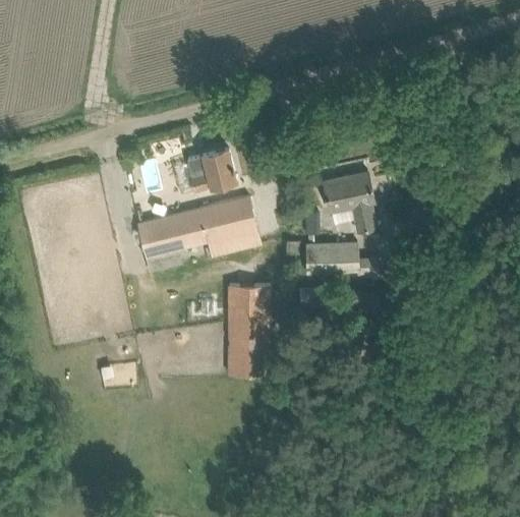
[(228,151),(186,162),(186,163),(175,166),(182,193),(193,190),(194,194),(236,183),(228,151)]
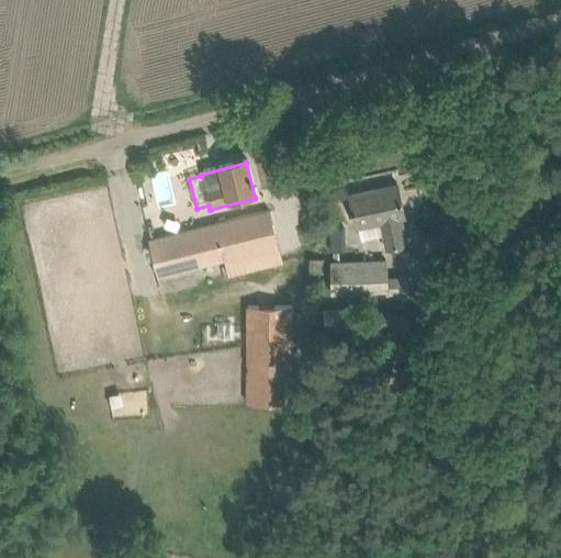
[(349,197),(354,219),(357,231),(379,225),(385,252),(408,246),(396,187),(349,197)]
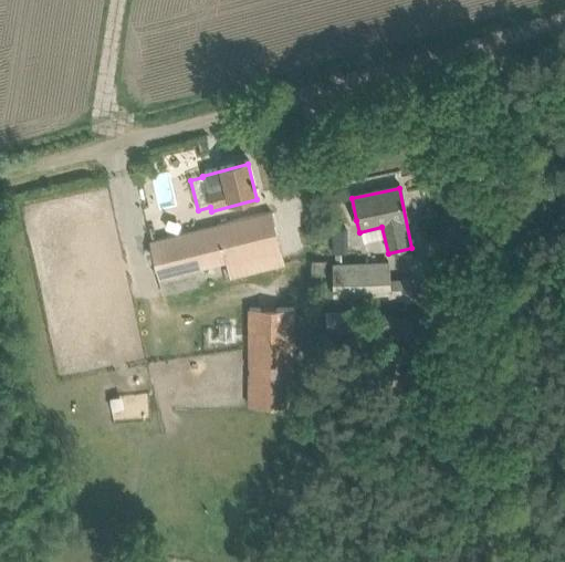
[(149,248),(155,270),(158,282),(226,266),(229,280),(283,267),(276,238),(271,217),(149,248)]
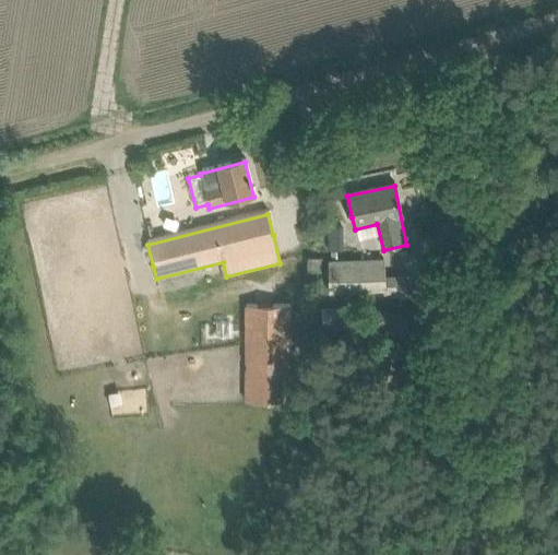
[(383,261),(328,262),(328,294),(382,293),(382,297),(405,297),(405,278),(384,278),(383,261)]
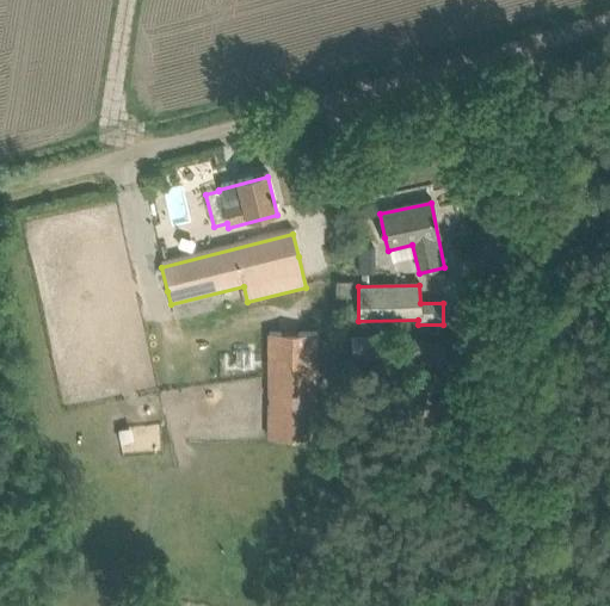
[(318,441),(318,359),(318,335),(269,335),(269,441),(318,441)]
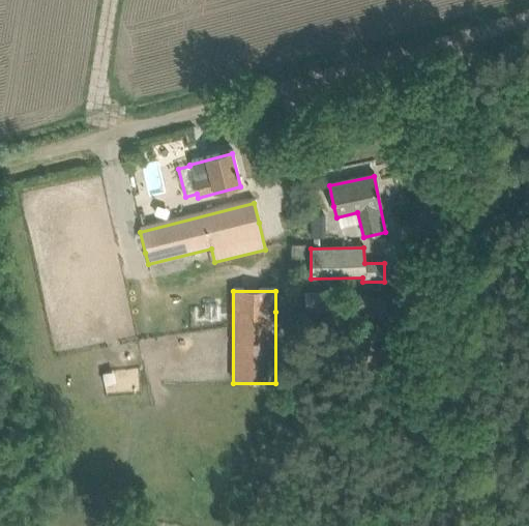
[(306,294),(307,311),(331,310),(330,293),(306,294)]
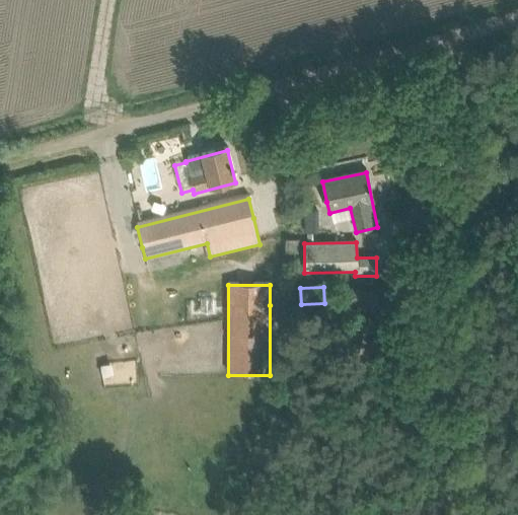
[(345,289),(342,308),(373,314),(377,295),(345,289)]
